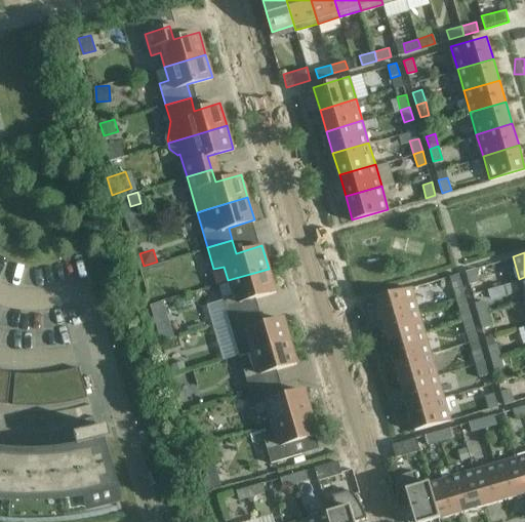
[(474,268),(466,271),(469,283),(478,281),(474,268)]
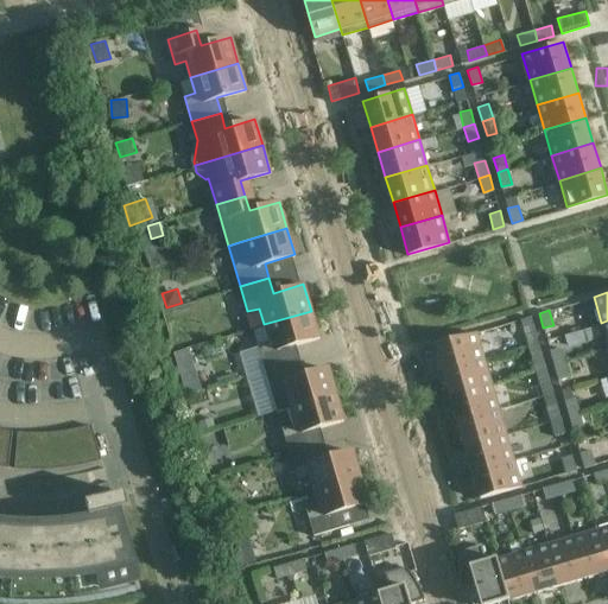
[(311,311),(264,324),(268,341),(257,344),(265,369),(293,361),(289,345),(318,337),(311,311)]
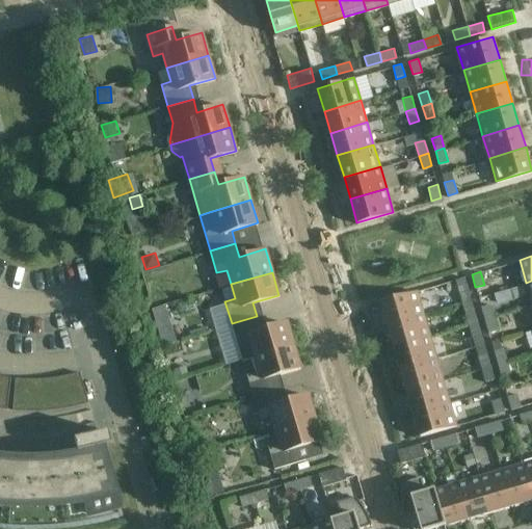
[(455,279),(461,301),(471,299),(464,276),(455,279)]
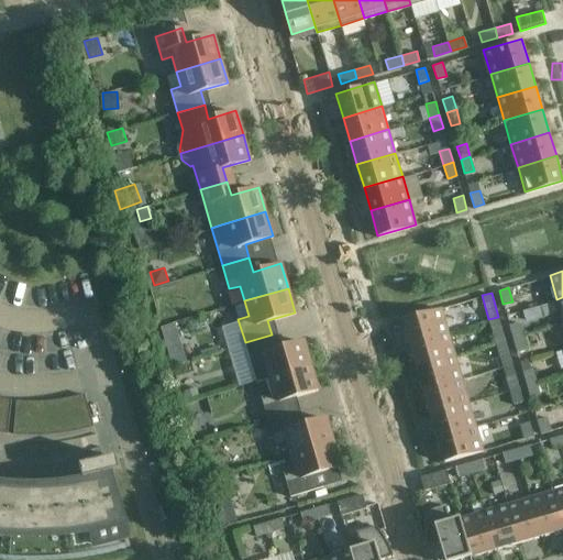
[(448,331),(441,307),(403,318),(409,342),(448,331)]
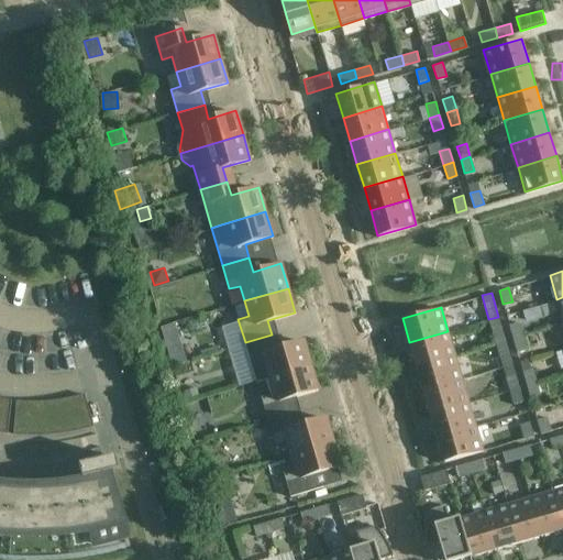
[(488,319),(496,342),(505,340),(498,317),(488,319)]
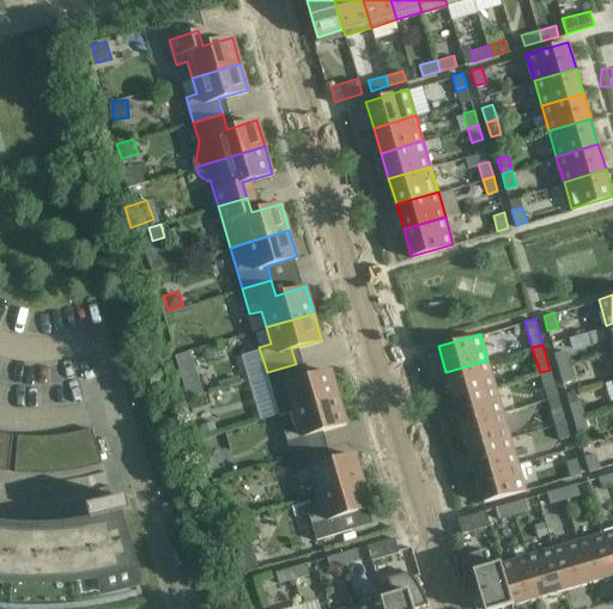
[(565,349),(554,352),(558,367),(569,364),(565,349)]
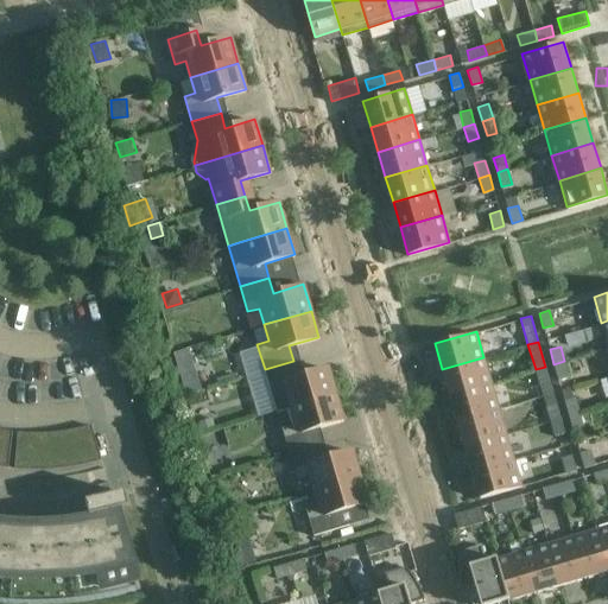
[(491,382),(483,357),(442,369),(449,394),(491,382)]
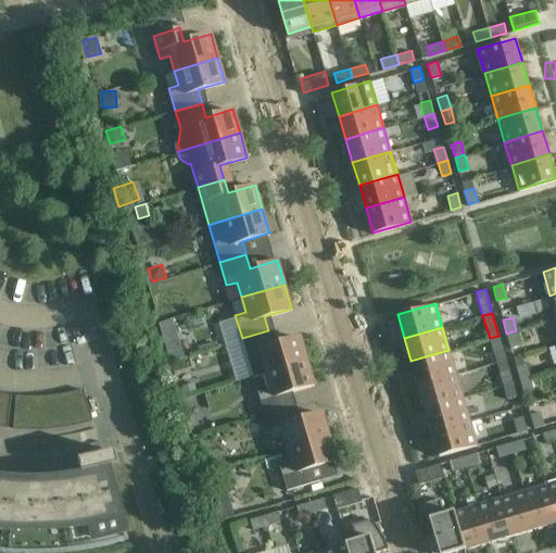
[(253,376),(263,373),(306,360),(300,336),(273,343),(268,330),(242,338),(253,376)]
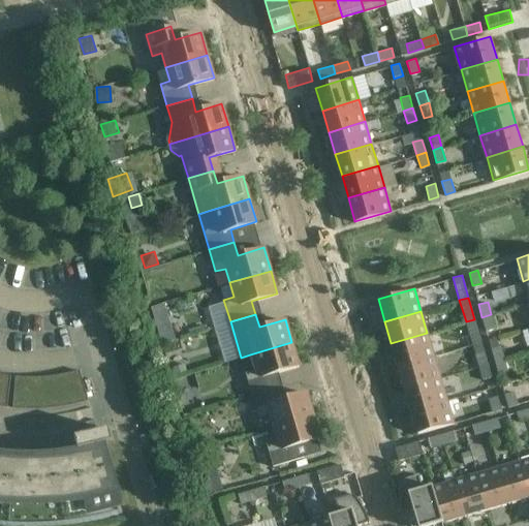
[(495,328),(491,314),(481,317),(486,330),(495,328)]
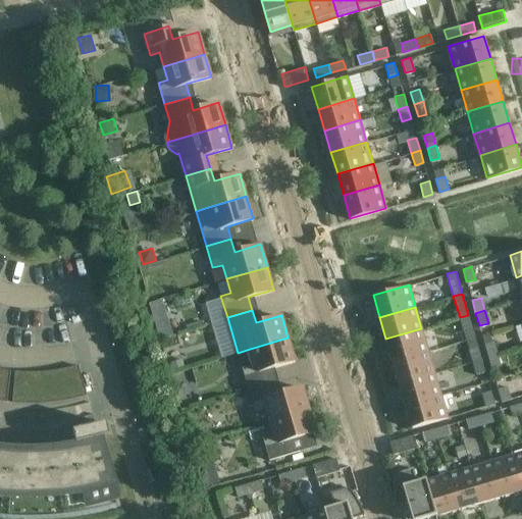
[(468,315),(460,317),(463,330),(472,327),(468,315)]
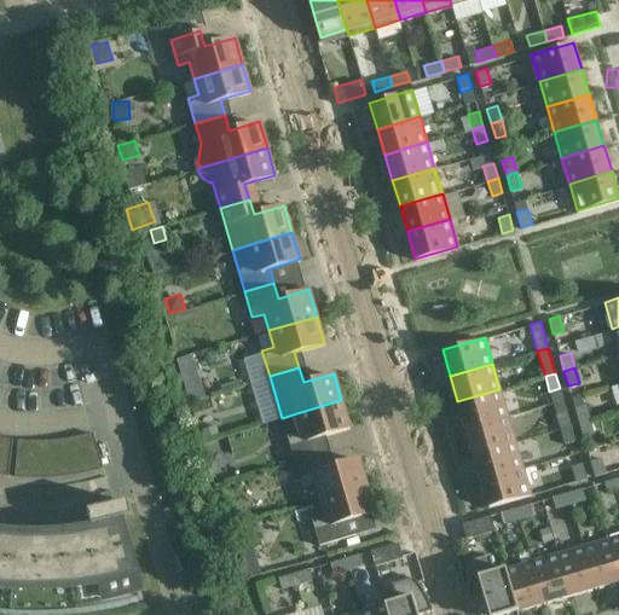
[(508,415),(499,389),(457,401),(466,428),(508,415)]
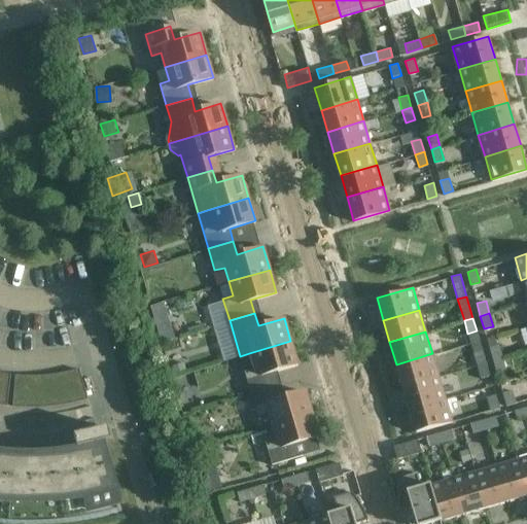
[(470,342),(473,352),(477,363),(486,361),(480,340),(470,342)]
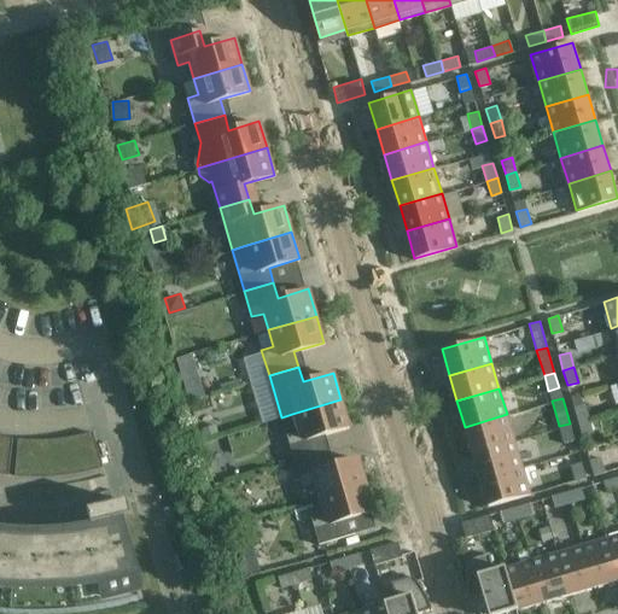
[(322,450),(319,436),(349,426),(340,399),(292,414),(297,430),(286,433),(293,458),(322,450)]
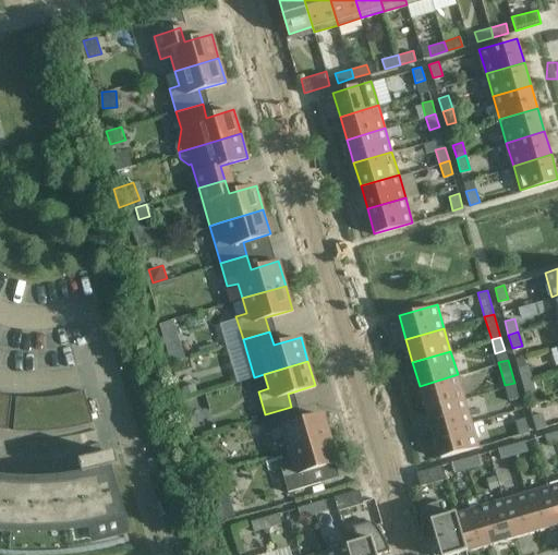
[(518,368),(522,381),(532,378),(528,364),(518,368)]
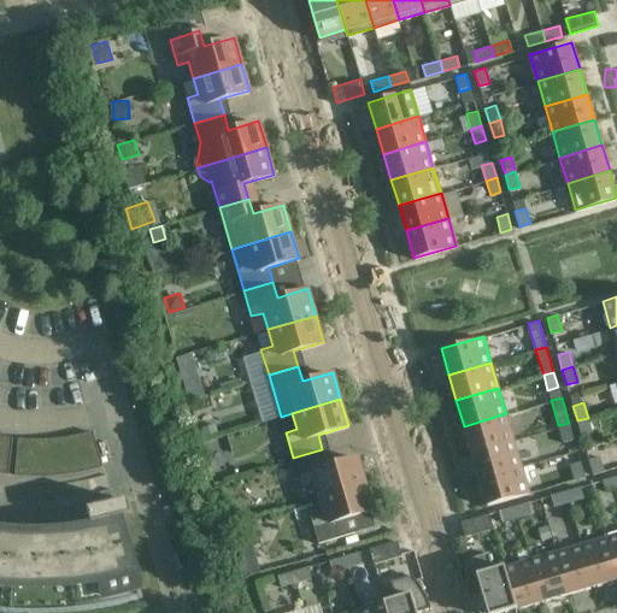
[(471,452),(513,438),(506,413),(464,426),(471,452)]
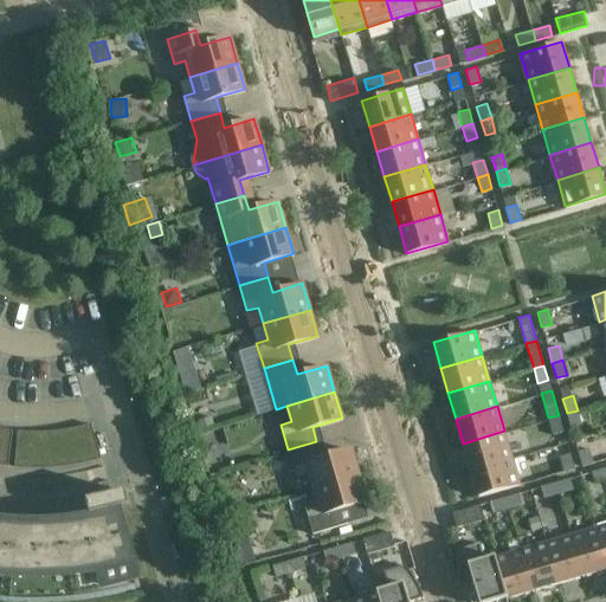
[(567,413),(572,428),(581,425),(578,410),(567,413)]
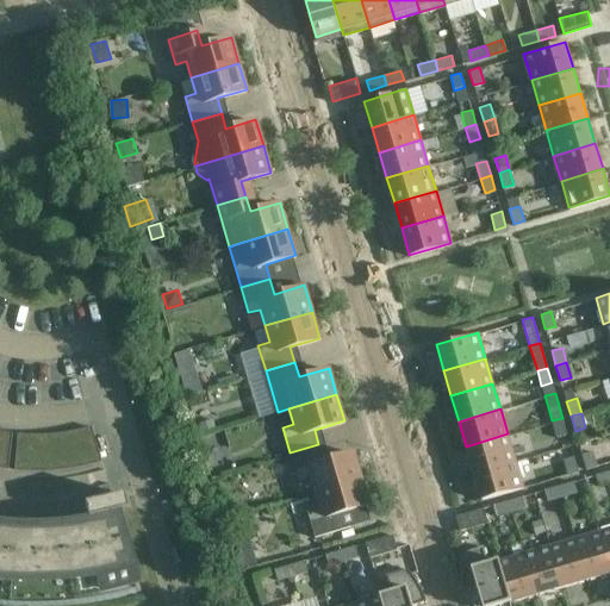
[(198,422),(200,431),(215,426),(212,418),(198,422)]
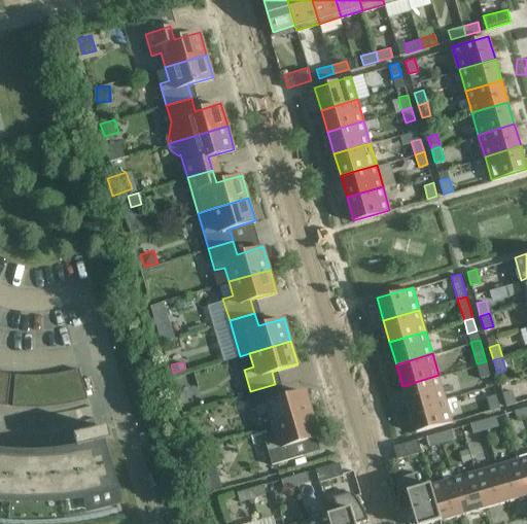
[(477,363),(481,377),(490,375),(486,361),(477,363)]
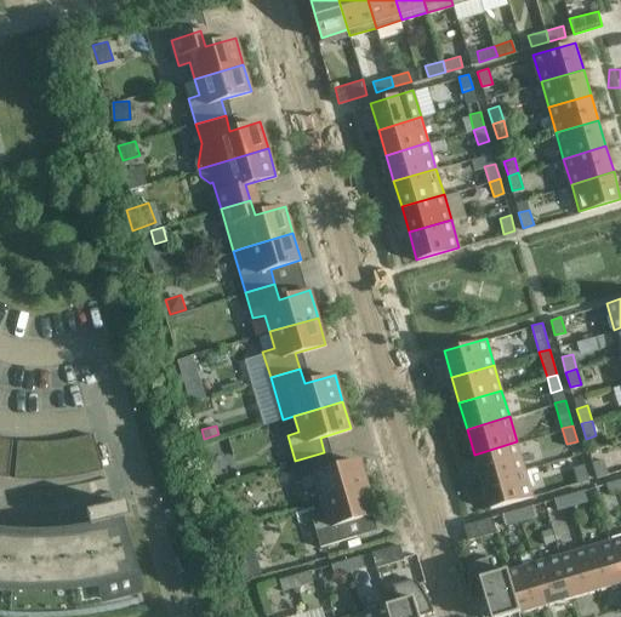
[(84,473),(103,468),(92,433),(91,433),(92,438),(77,441),(84,473)]
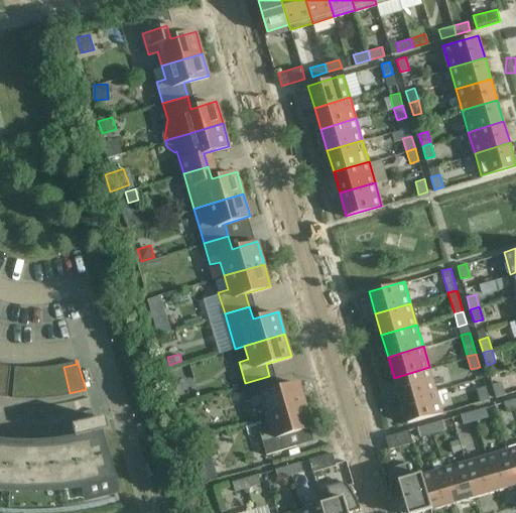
[(0,394),(6,395),(10,365),(9,365),(8,369),(0,367),(0,394)]
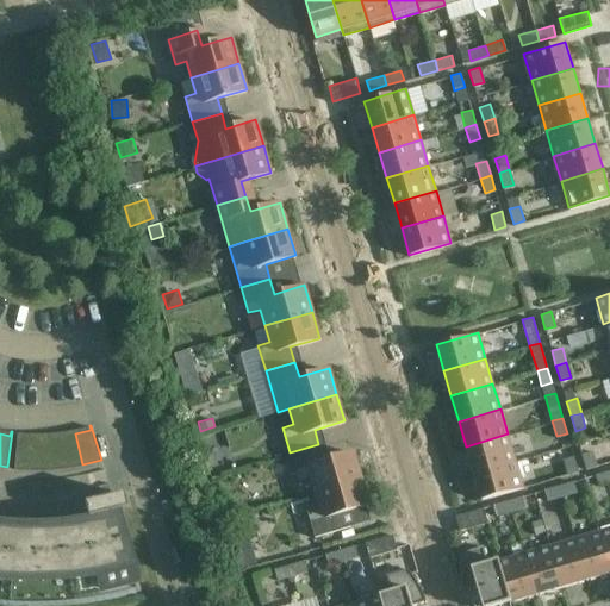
[(32,469),(33,438),(19,437),(19,432),(18,432),(14,468),(32,469)]
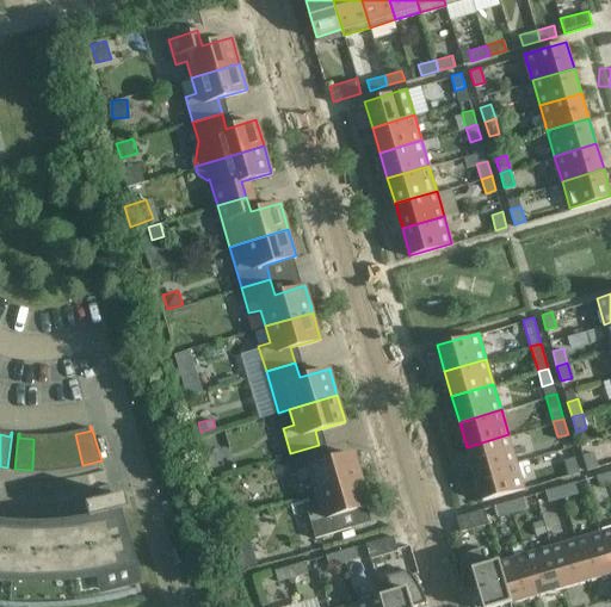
[(62,437),(66,468),(82,465),(75,434),(62,437)]
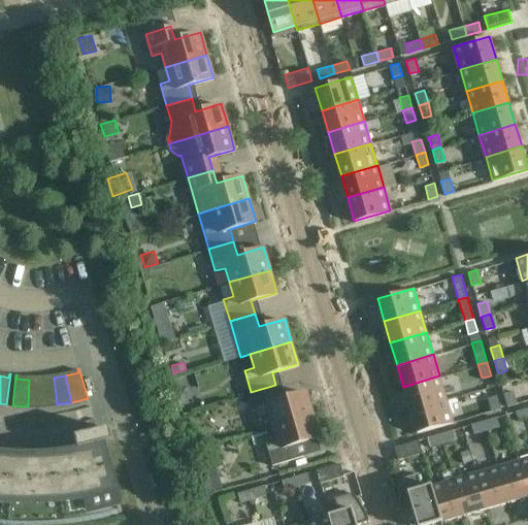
[(446,397),(439,375),(403,387),(409,408),(446,397)]
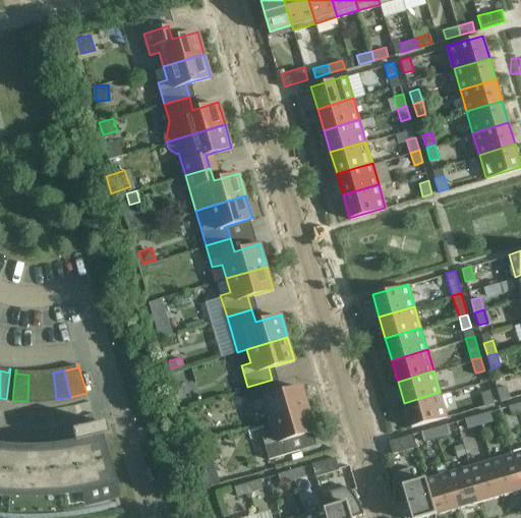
[(42,400),(56,399),(53,372),(41,373),(42,400)]
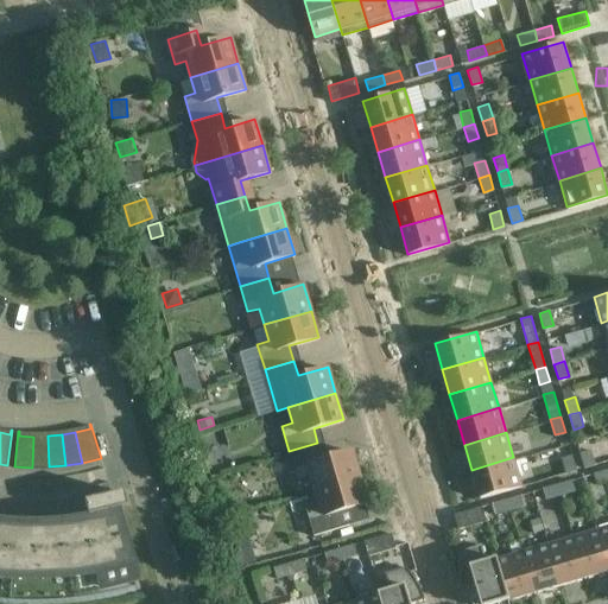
[(33,437),(32,468),(49,466),(48,436),(33,437)]
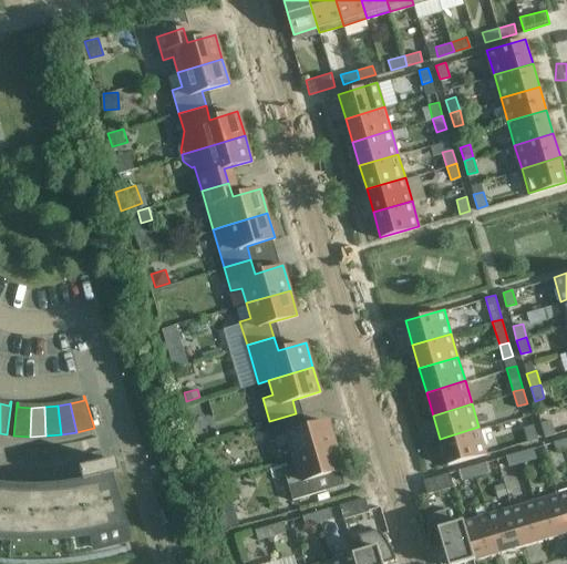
[(287,442),(291,457),(336,444),(328,420),(300,428),(296,413),(269,421),(276,445),(287,442)]
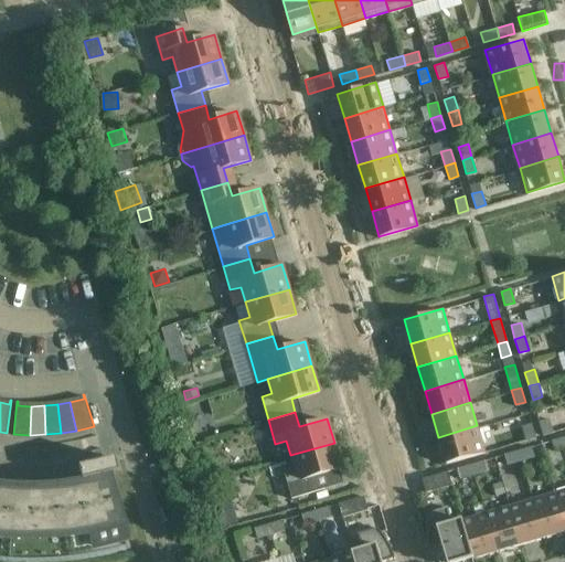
[(539,420),(543,434),(552,431),(548,417),(539,420)]
